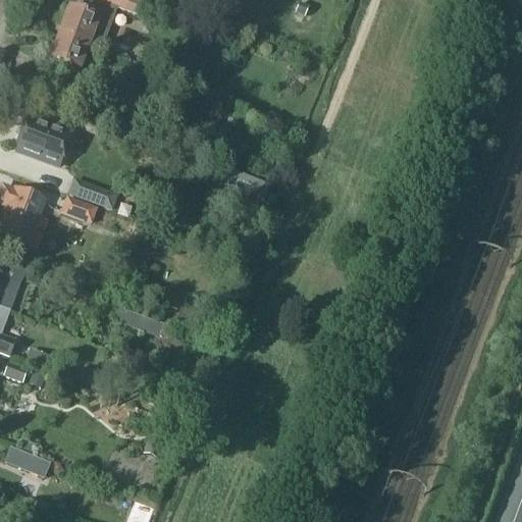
[(60,37),(89,47),(89,48),(101,52),(116,9),(140,17),(145,4),(133,0),(98,0),(98,2),(100,3),(97,10),(87,6),(84,16),(69,11),(60,37)]
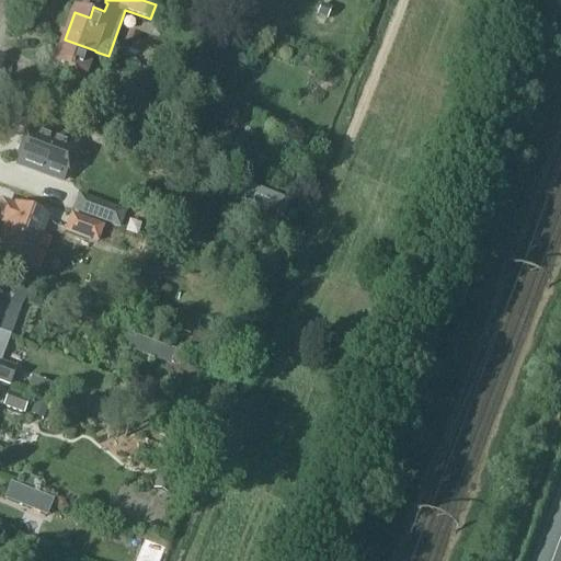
[(55,66),(69,71),(66,82),(89,91),(93,80),(86,78),(95,52),(95,50),(65,39),(55,66)]
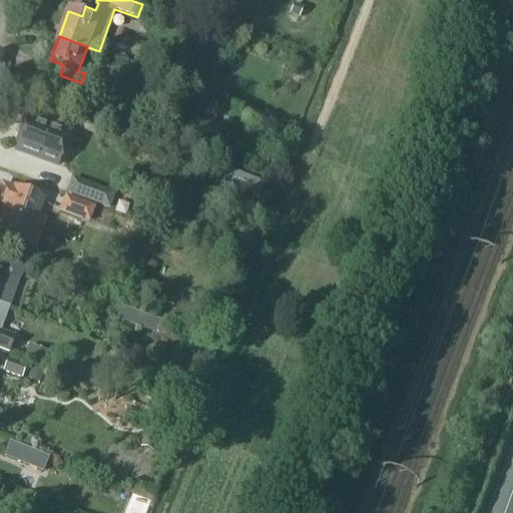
[(28,121),(17,150),(59,165),(70,136),(52,130),(55,121),(42,117),(39,125),(28,121)]
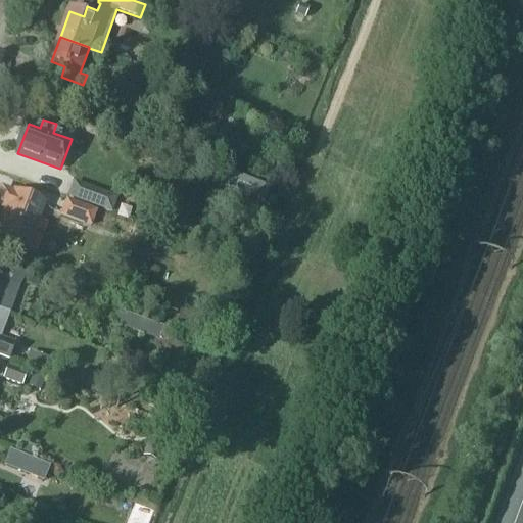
[(230,171),(225,186),(265,201),(271,186),(230,171)]
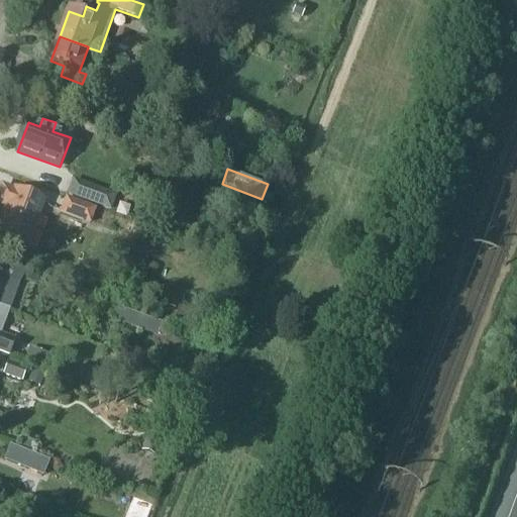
[(69,195),(110,210),(115,197),(74,181),(69,195)]
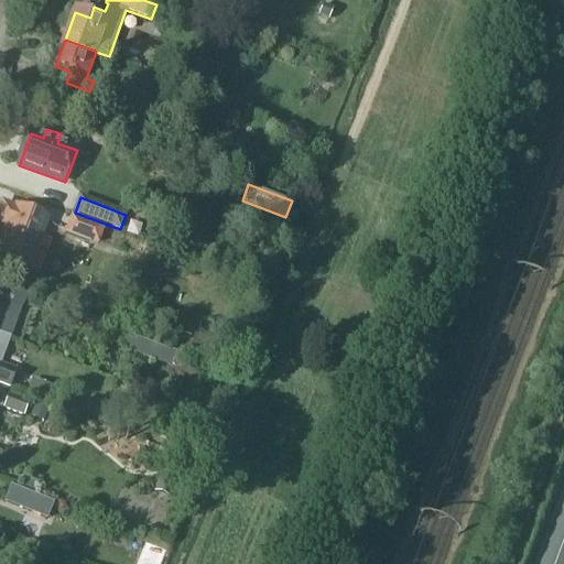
[(0,210),(0,223),(7,226),(0,245),(0,259),(29,270),(47,220),(17,208),(15,209),(2,205),(0,210)]
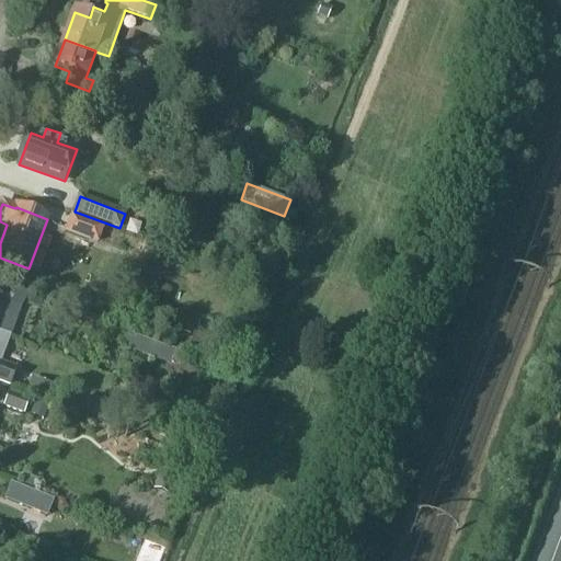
[(68,231),(99,242),(103,228),(72,217),(68,231)]
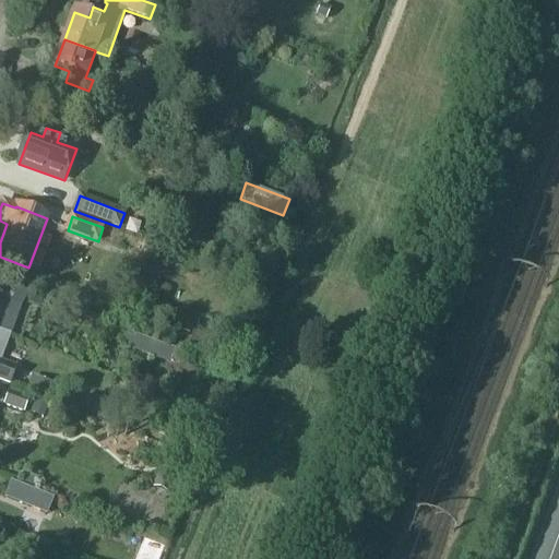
[(0,332),(10,336),(20,308),(21,308),(26,295),(2,287),(0,292),(0,332)]
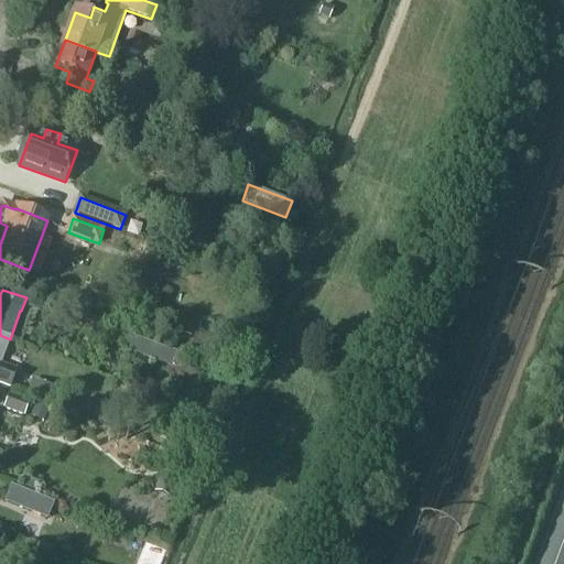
[(0,386),(10,389),(15,371),(0,365),(0,364),(10,339),(0,335),(0,386)]
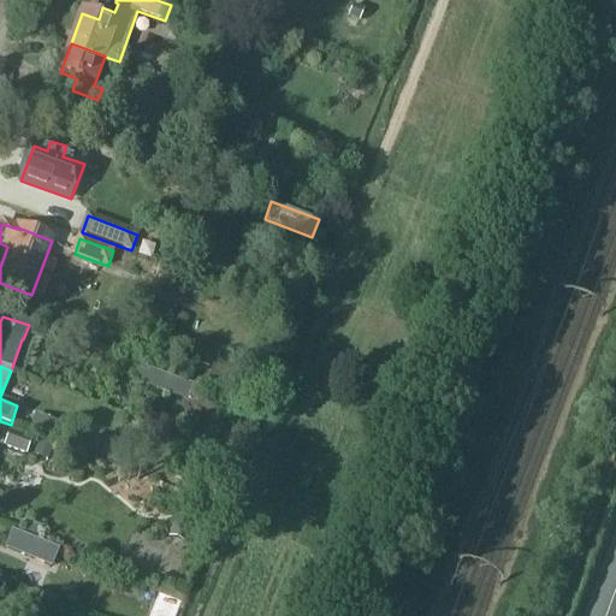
[(132,379),(161,391),(163,389),(188,400),(193,389),(137,366),(132,379)]
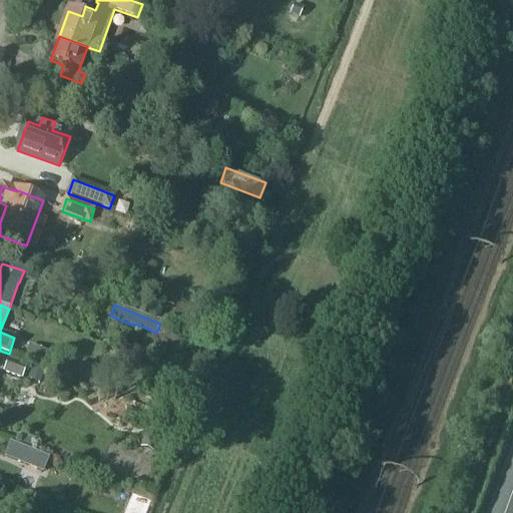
[(23,361),(44,369),(49,354),(29,346),(23,361)]
